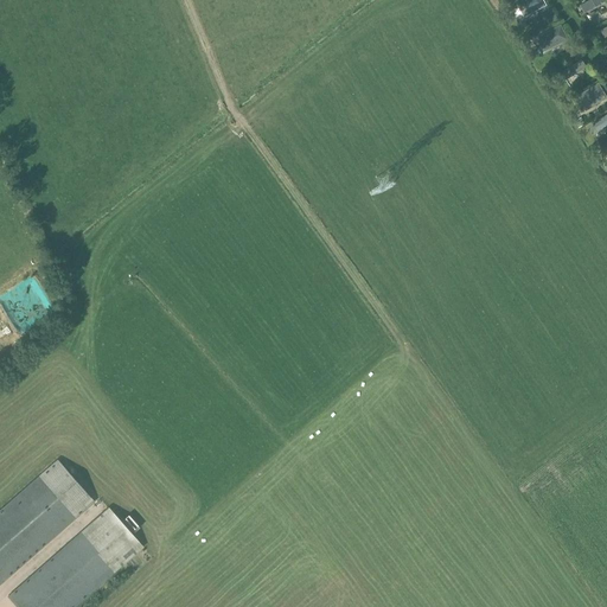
[(524,17),(547,5),(543,0),(521,0),(517,2),(524,17)]
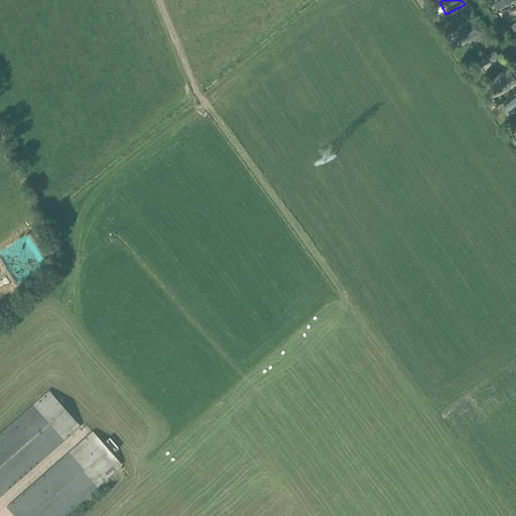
[(515,9),(513,2),(496,9),(499,18),(498,18),(501,25),(515,20),(512,12),(515,10),(515,9)]
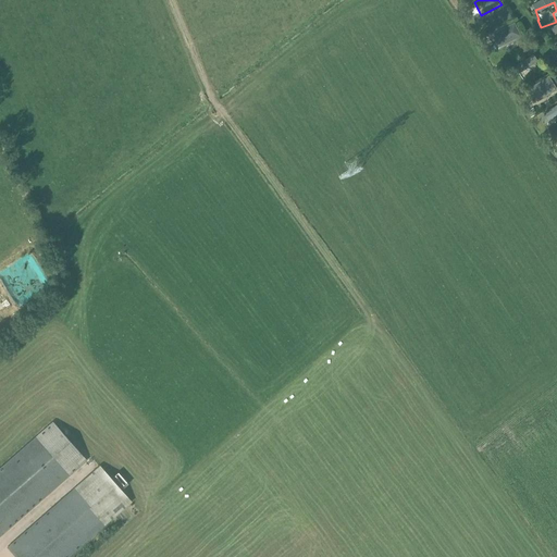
[(498,48),(521,36),(515,23),(492,34),(498,48)]
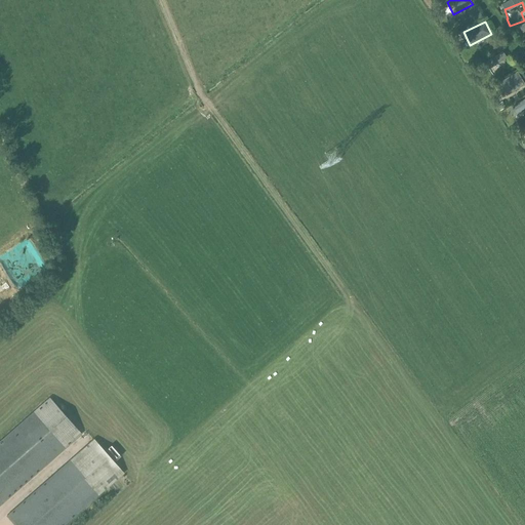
[(499,82),(507,95),(524,84),(524,83),(518,72),(499,82)]
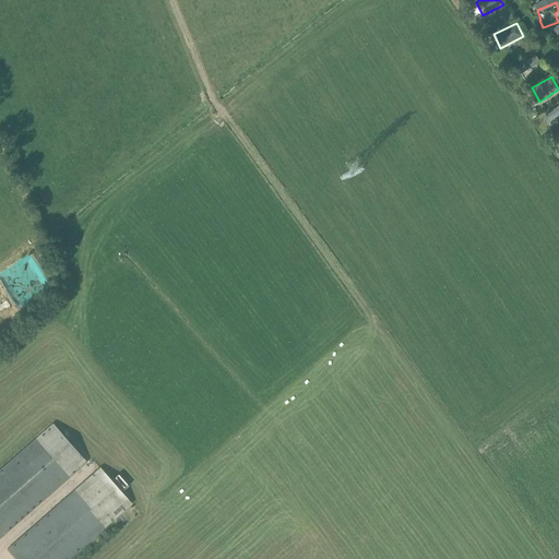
[(545,128),(558,118),(558,110),(542,123),(545,128)]
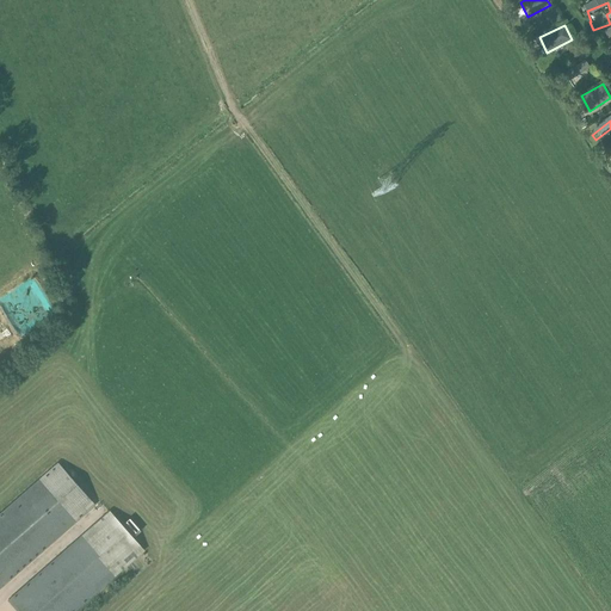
[(29,277),(0,295),(0,308),(11,326),(28,315),(39,308),(31,295),(38,291),(29,277)]
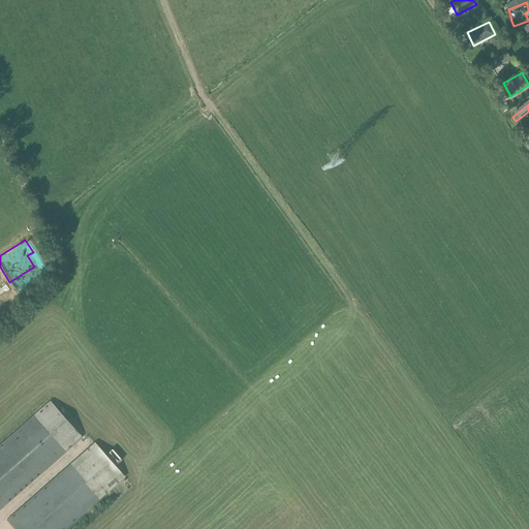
[(0,508),(82,437),(50,401),(0,444),(0,508)]
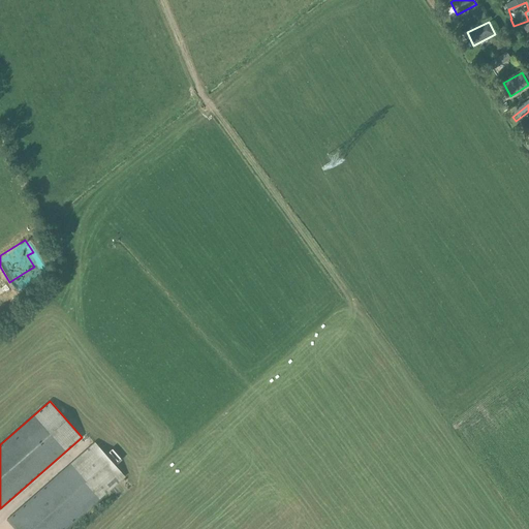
[(64,528),(124,476),(94,443),(7,520),(14,528),(64,528)]
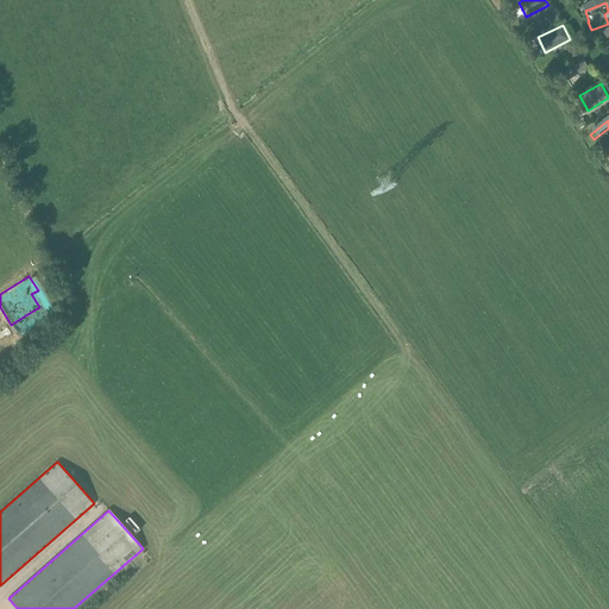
All buildings are outlined.
